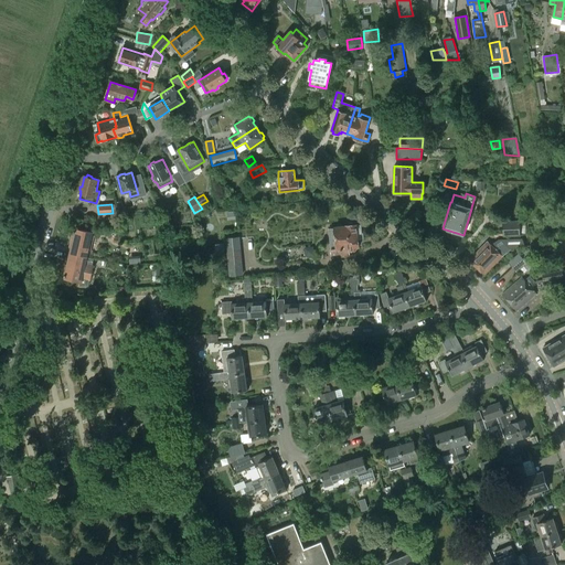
[(117,215),(118,217),(124,215),(121,204),(115,205),(117,215)]
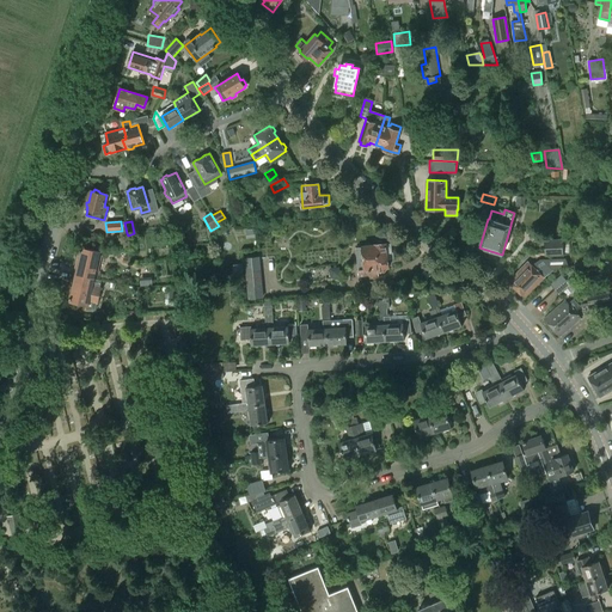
[(544,239),(545,256),(563,255),(563,239),(544,239)]
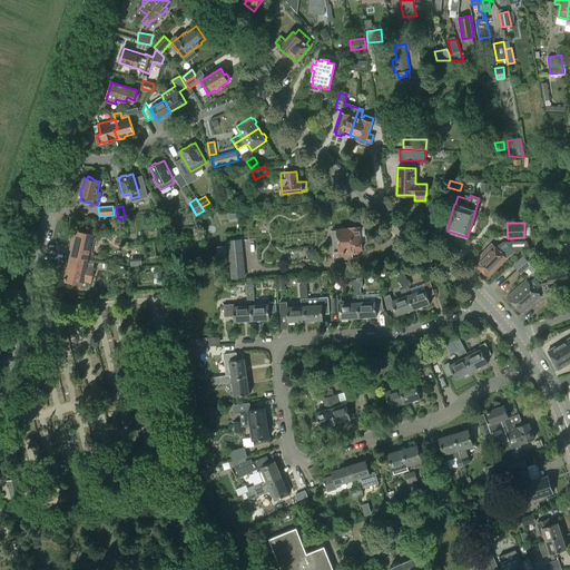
[(337,229),(337,231),(332,232),(334,261),(353,258),(353,254),(359,253),(360,251),(361,249),(362,249),(362,242),(366,242),(366,235),(364,235),(364,227),(359,227),(356,225),(355,224),(353,224),(353,225),(351,227),(350,227),(350,228),(337,229)]
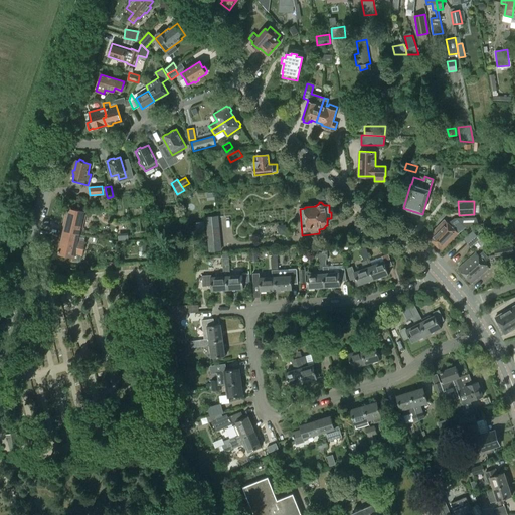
[(66,220),(64,230),(79,233),(80,228),(82,228),(86,215),(83,214),(83,212),(68,208),(68,211),(66,210),(64,219),(66,220)]
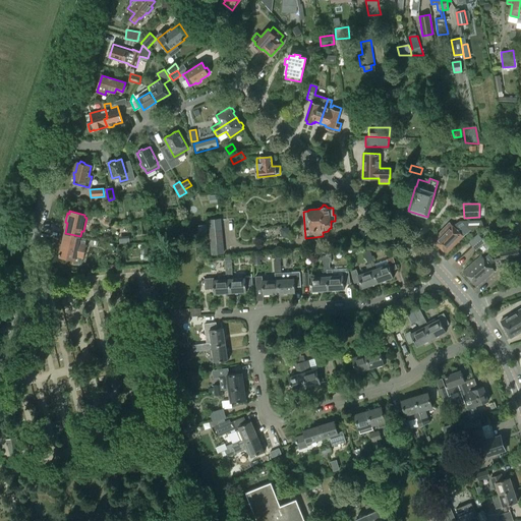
[(432,240),(440,246),(452,233),(456,229),(463,225),(459,220),(453,226),(450,223),(432,240)]
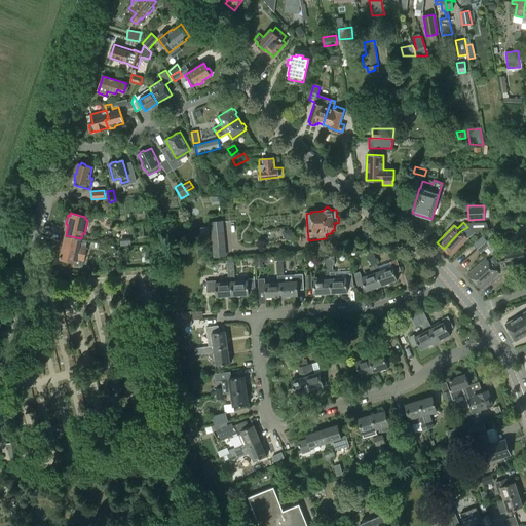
[(456,235),(444,249),(451,256),(467,238),(476,232),(478,231),(475,227),(472,229),(468,226),(467,227),(460,231),(456,235)]
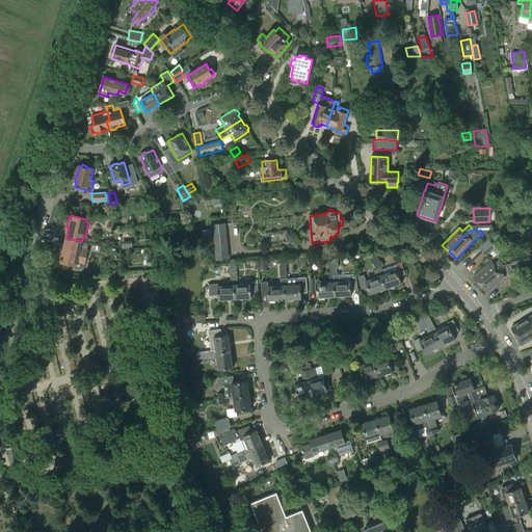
[(211,230),(202,230),(203,240),(211,239),(211,230)]
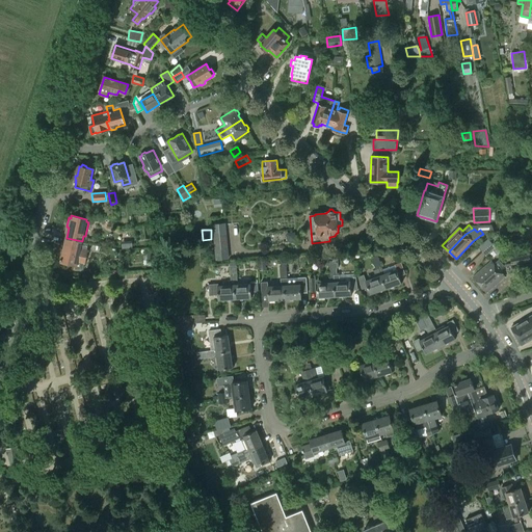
[(82,241),(67,238),(63,249),(61,249),(59,259),(61,259),(61,262),(74,265),(73,270),(74,270),(83,269),(87,249),(80,248),(82,241)]
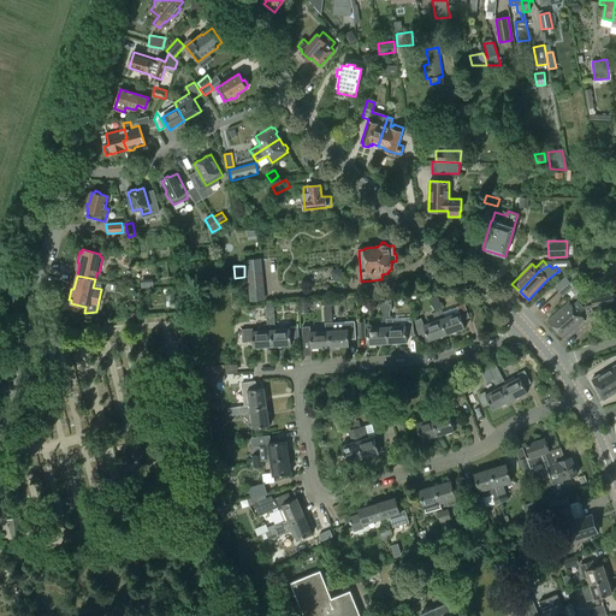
[(555,285),(561,291),(569,283),(563,277),(555,285)]
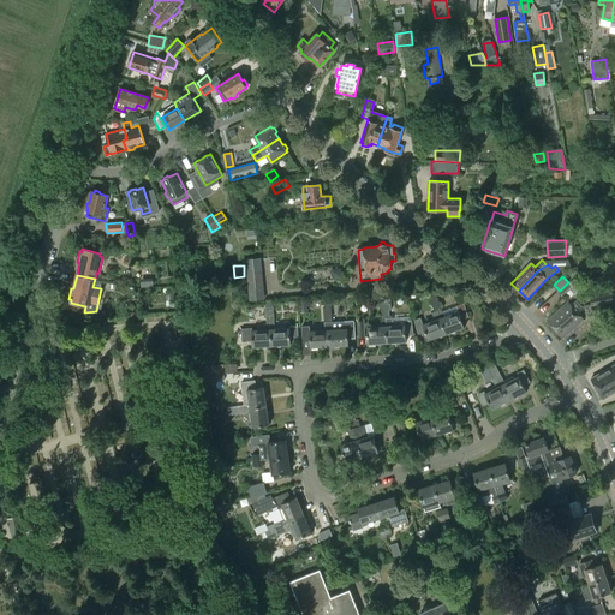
[(183,286),(173,287),(177,306),(185,305),(183,286)]
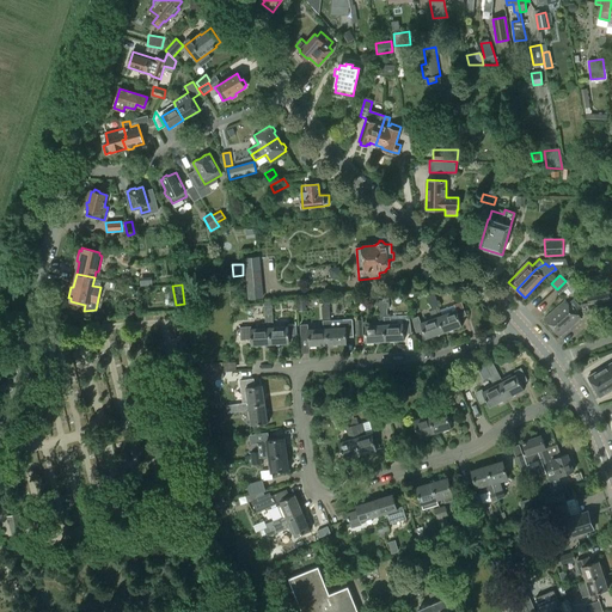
[(263,299),(262,288),(248,289),(249,300),(263,299)]
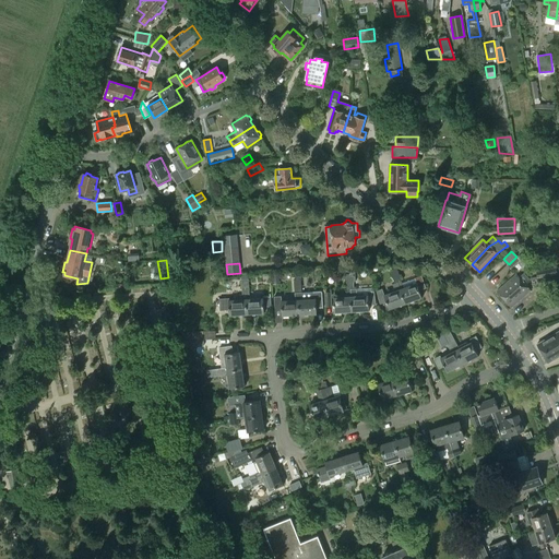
[(536,271),(537,278),(557,274),(556,268),(536,271)]
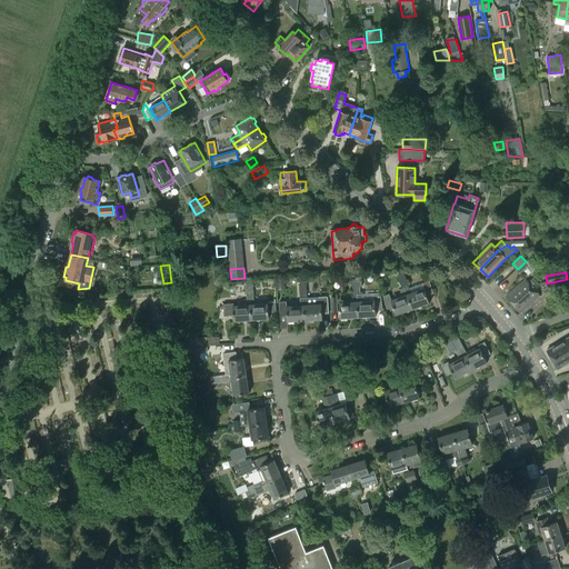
[(506,297),(512,305),(532,287),(533,287),(538,283),(533,278),(528,282),(526,279),(506,297)]
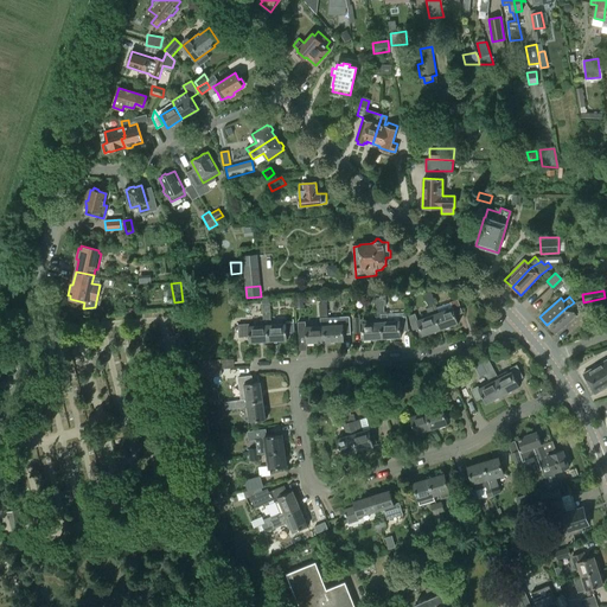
[(434,299),(427,301),(428,307),(426,308),(428,315),(417,320),(415,313),(409,315),(413,330),(420,327),(422,336),(439,330),(434,314),(432,308),(436,306),(434,299)]
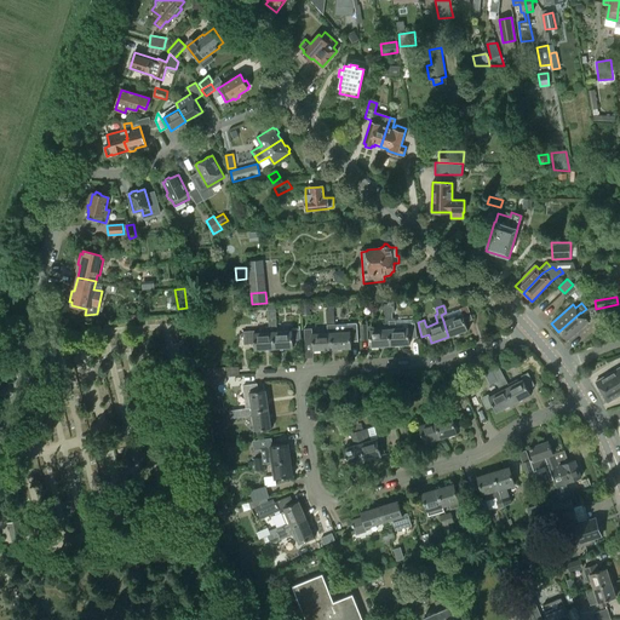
[(448,319),(446,313),(441,315),(443,321),(448,337),(469,329),(465,322),(472,320),(468,305),(460,309),(461,314),(448,319)]
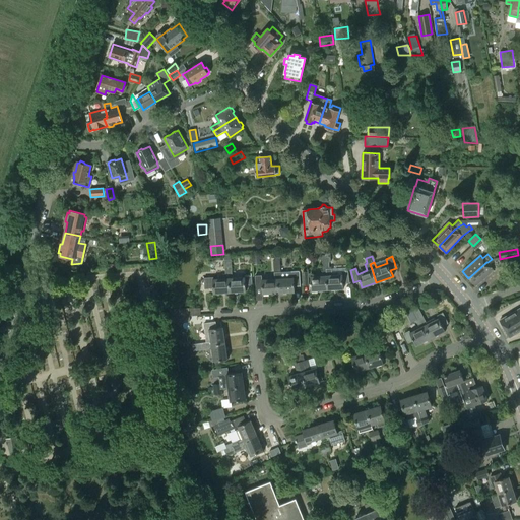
[(486,262),(468,278),(474,286),(494,270),(488,262),(486,262)]
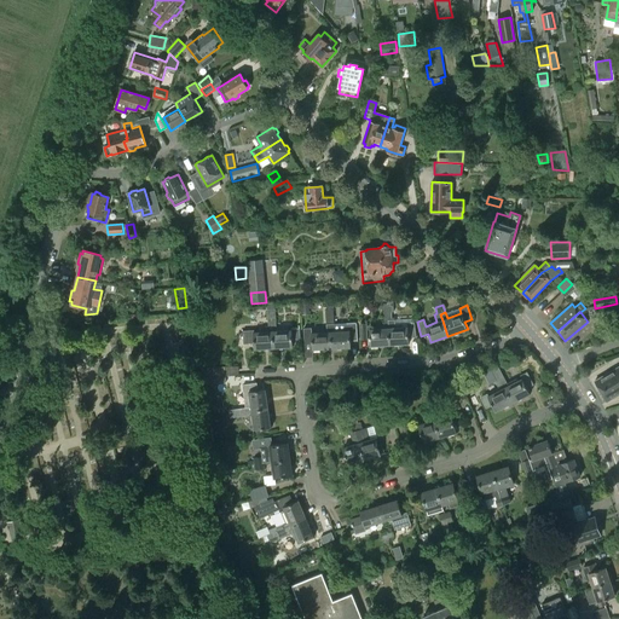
[(392,314),(383,314),(385,328),(369,329),(370,346),(389,345),(388,322),(392,322),(392,320),(392,314)]
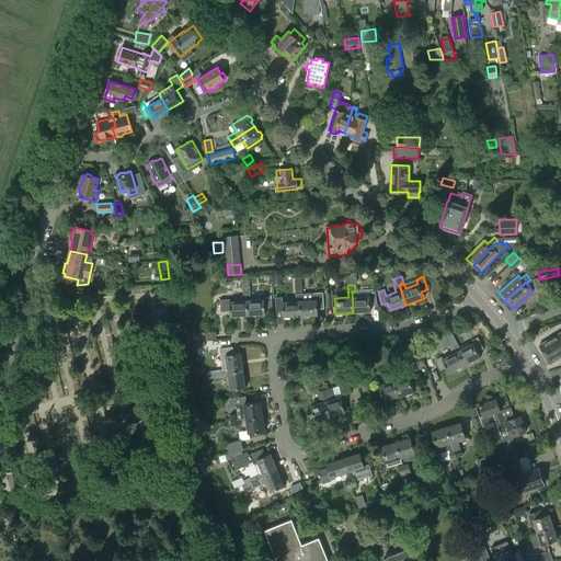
[(250,286),(242,286),(243,300),(230,300),(230,299),(221,299),(221,311),(230,310),(230,317),(248,316),(248,309),(247,293),(250,293),(250,286)]
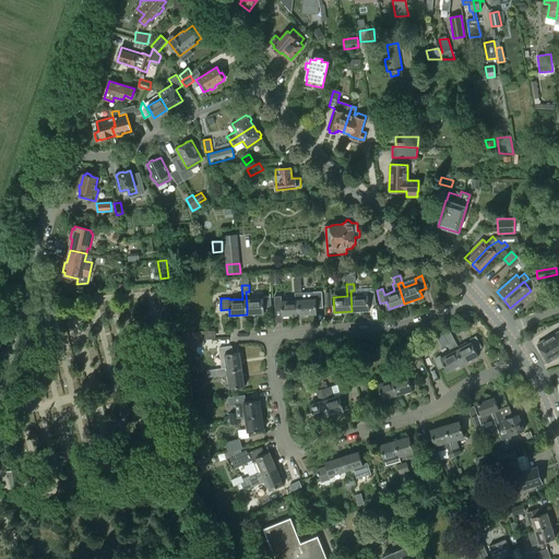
[(301,286),(294,286),(295,299),(282,300),(281,296),(272,297),(273,310),(282,309),(282,316),(299,314),(298,293),(301,293),(301,286)]
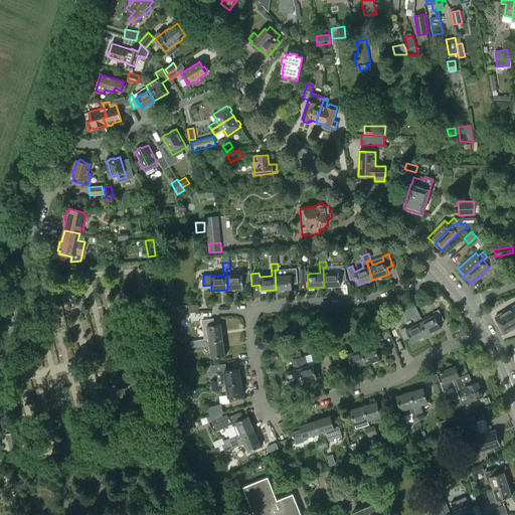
[(328,266),(326,267),(326,268),(323,268),(324,287),(340,287),(340,281),(346,281),(345,269),(339,269),(339,272),(329,273),(328,266)]
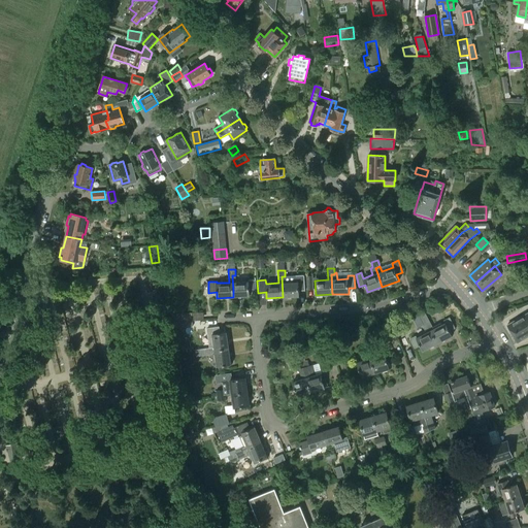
[(506,277),(509,284),(519,278),(516,272),(506,277)]
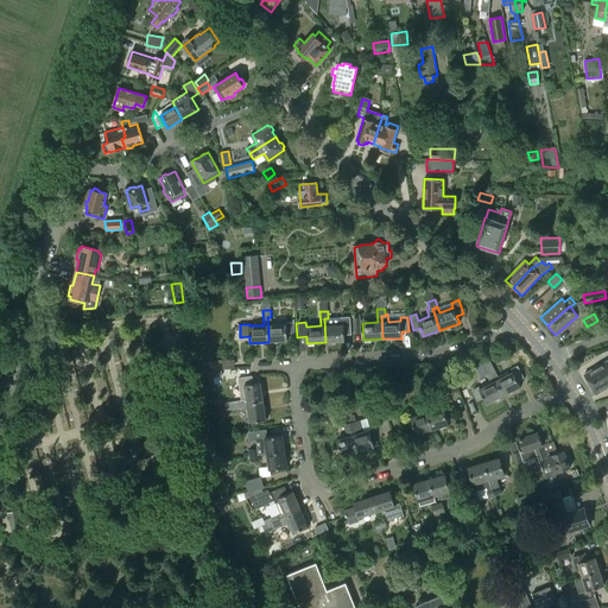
[(271,324),(271,317),(267,317),(268,335),(268,342),(287,341),(287,334),(295,333),(295,322),(286,323),(286,324),(271,324)]
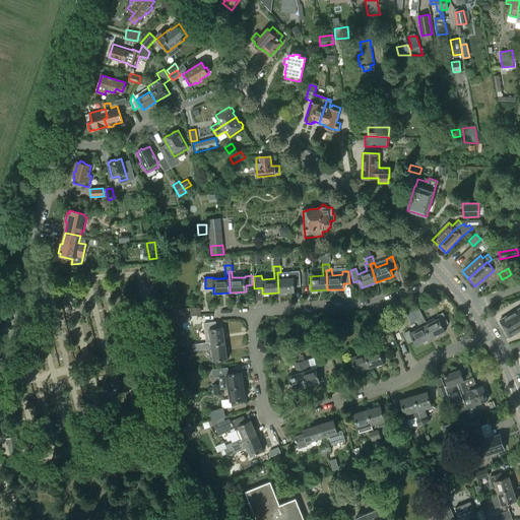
[(299,271),(277,272),(278,293),(295,291),(295,286),(301,286),(299,271)]
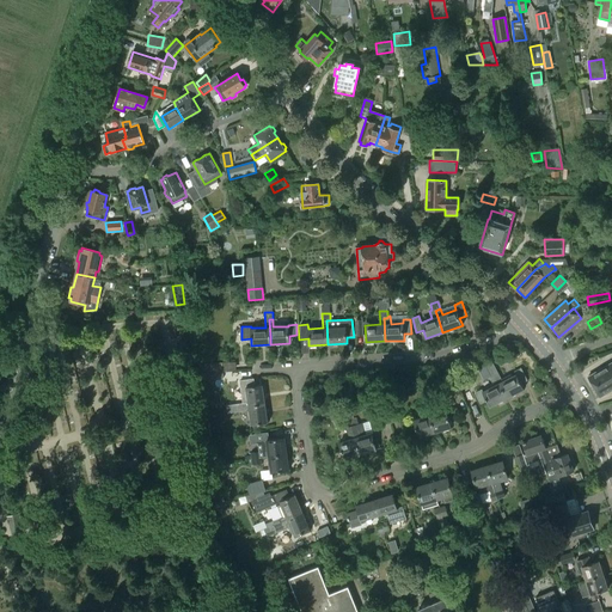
[(611,362),(588,377),(594,386),(611,375),(611,362)]
